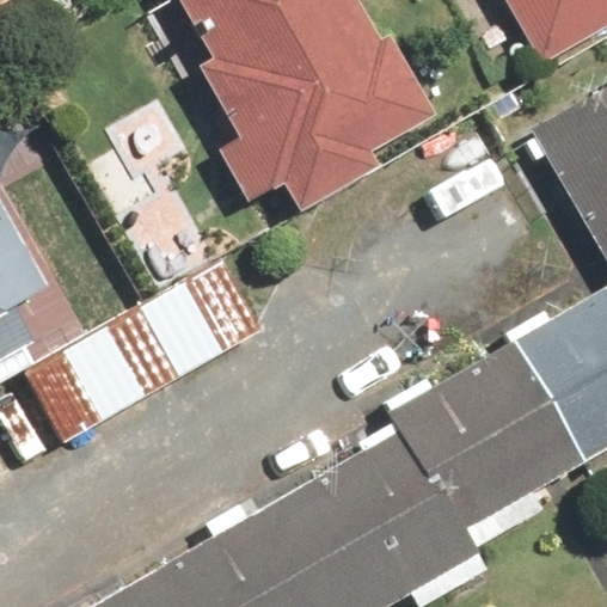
[(0,10),(16,0),(0,0),(0,10)]
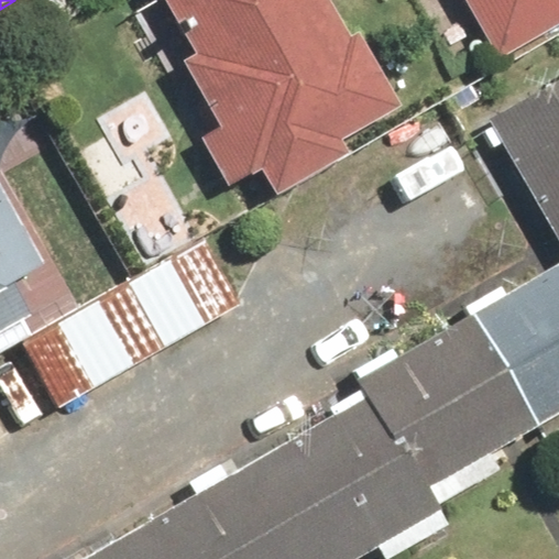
[(278,200),(359,160),(348,140),(408,109),(361,15),(347,23),(335,0),(171,0),(197,51),(184,58),(216,121),(198,131),(228,190),(264,172),(278,200)]
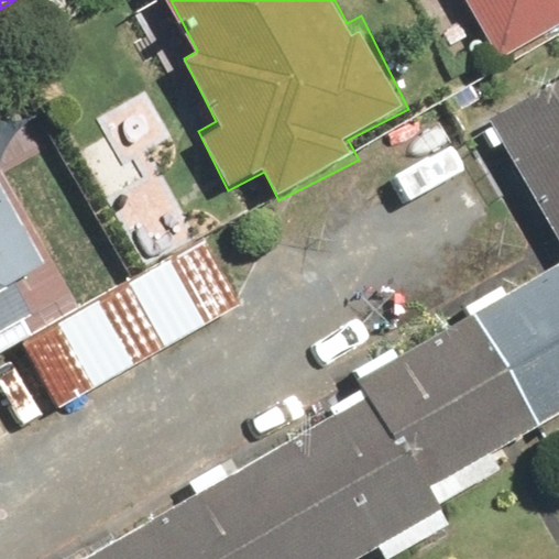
[(468,0),(497,58),(558,26),(558,0),(468,0)]
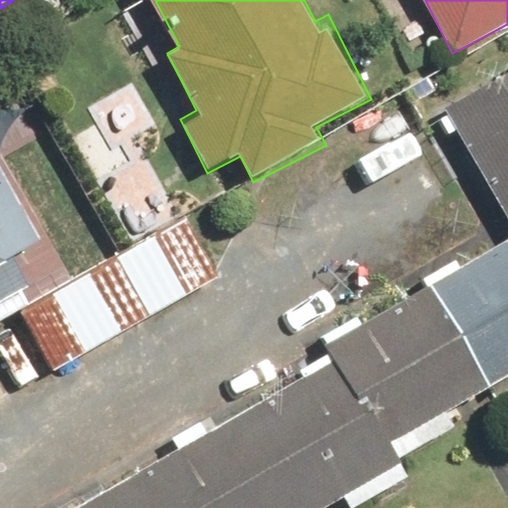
[(426,287),(367,325),(357,310),(317,336),(327,351),(261,394),(263,398),(222,424),(214,411),(170,438),(177,449),(82,507),(322,507),(341,497),(348,507),(353,507),(412,472),(403,458),(459,423),(455,417),(487,397),(491,403),(507,392),(507,77),(446,116),(507,216),(507,234),(462,264),(457,256),(421,280),(426,287)]
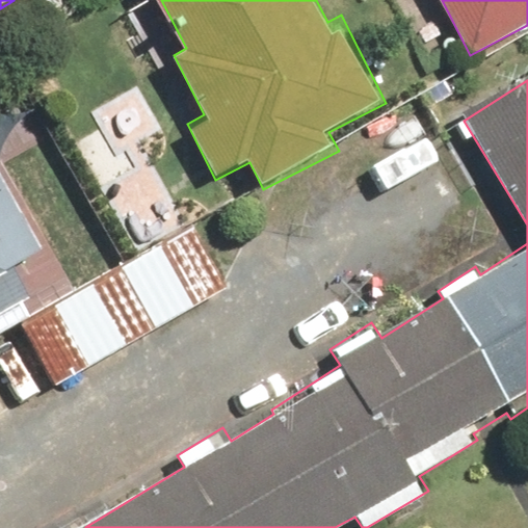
[(0,315),(64,284),(0,155),(0,315)]
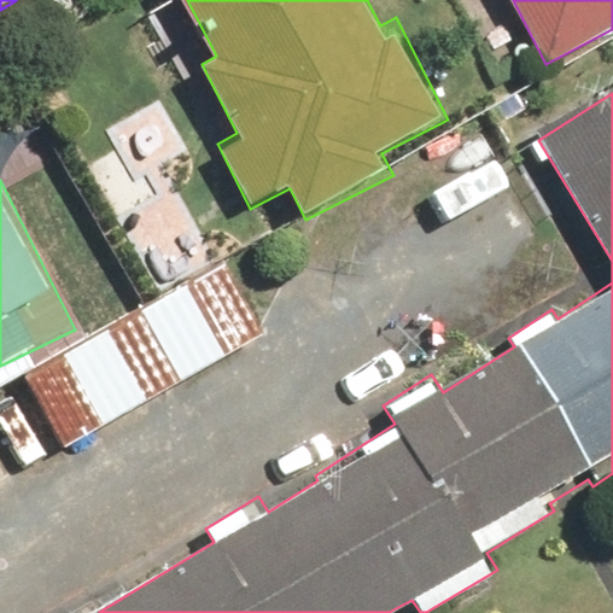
[(227,256),(27,369),(70,447),(270,333),(227,256)]
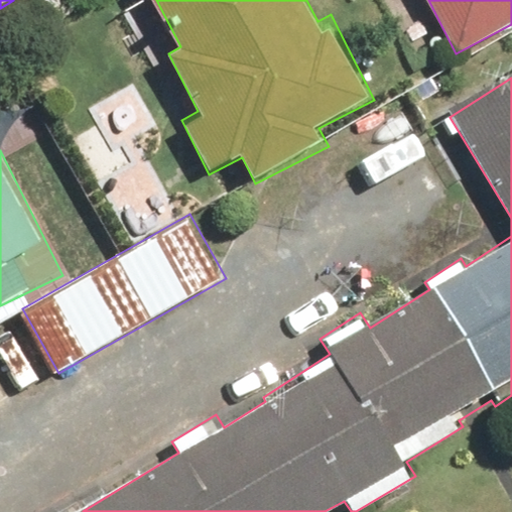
All buildings are outlined.
